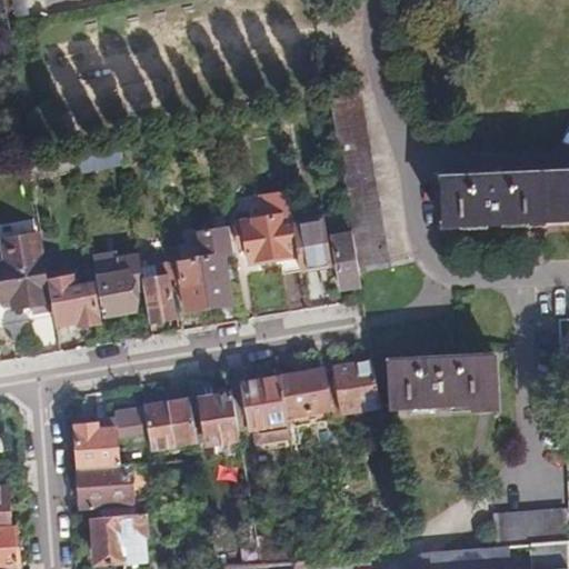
[(328,98),(330,106),(351,233),(358,272),(387,267),(358,92),(328,98)]
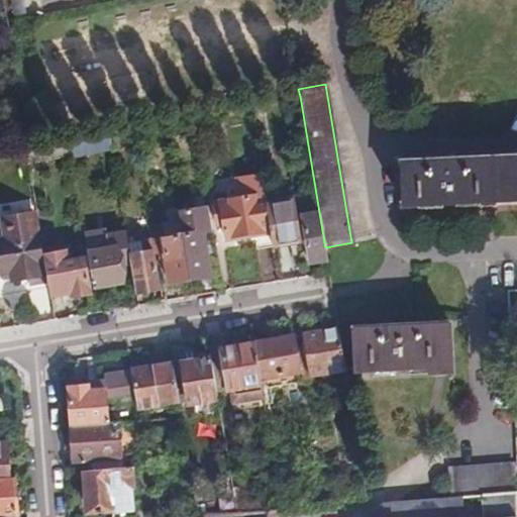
[(109,149),(107,135),(68,142),(70,152),(71,158),(109,149)]
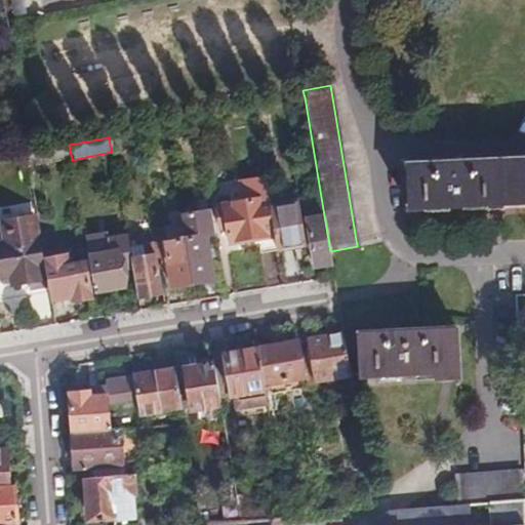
[(50,149),(25,155),(27,164),(71,155),(69,145),(50,149)]
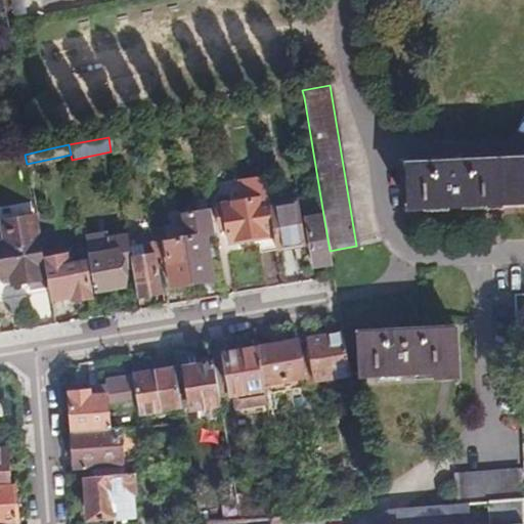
[(490,205),(523,203),(523,159),(488,161),(490,205)]
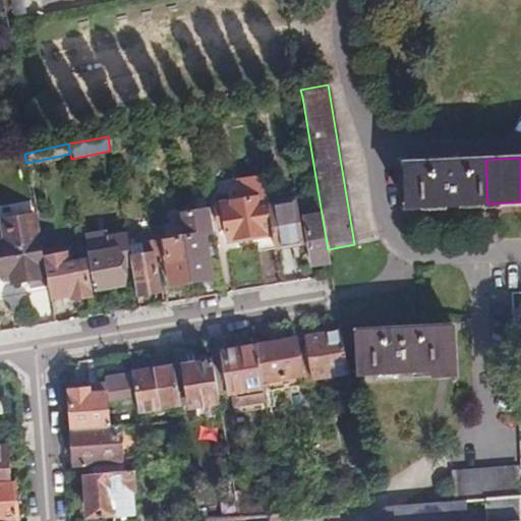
[(487,204),(485,160),(406,163),(407,207),(487,204)]
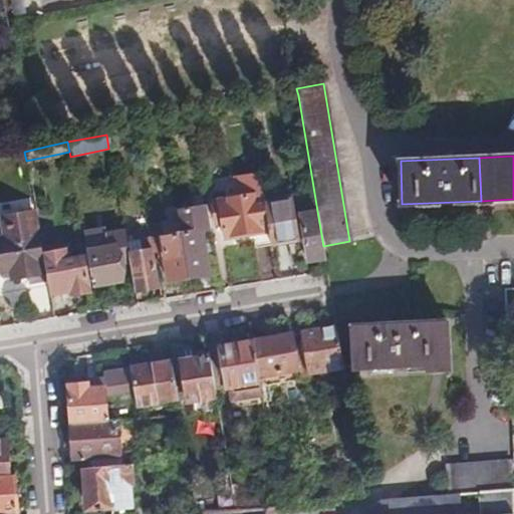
[(264,203),(259,173),(231,177),(234,196),(219,198),(220,205),(213,206),(216,221),(224,219),(227,239),(253,235),(255,248),(271,245),(264,203)]
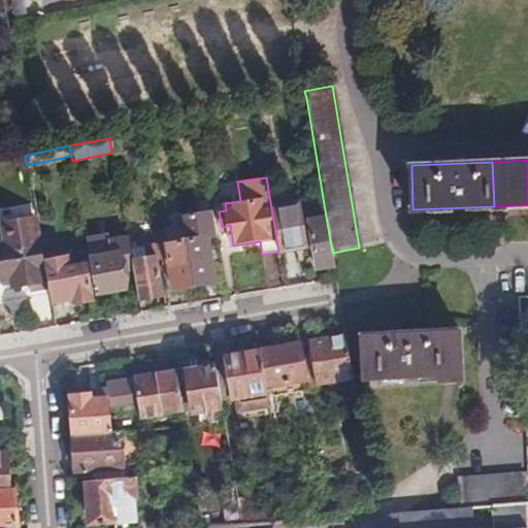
[(271,208),(278,252),(306,248),(302,221),(299,204),(271,208)]
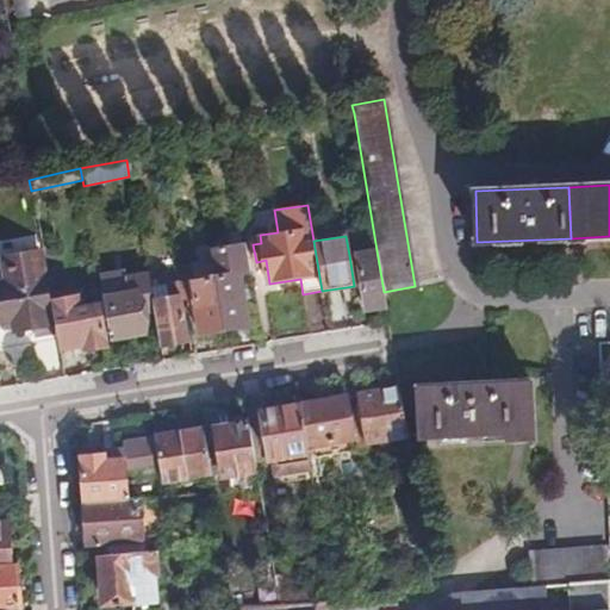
[(209,250),(213,275),(237,271),(238,275),(250,273),(246,244),(209,250)]
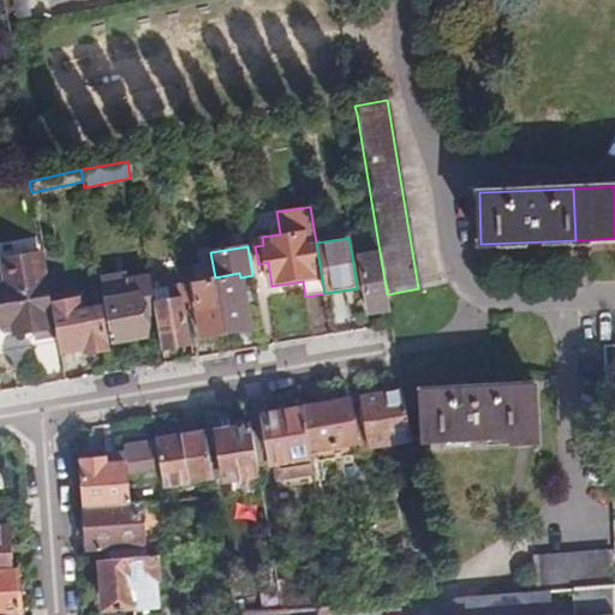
[(389,311),(387,294),(380,252),(352,257),(357,288),(364,286),(369,315),(387,312),(389,311)]
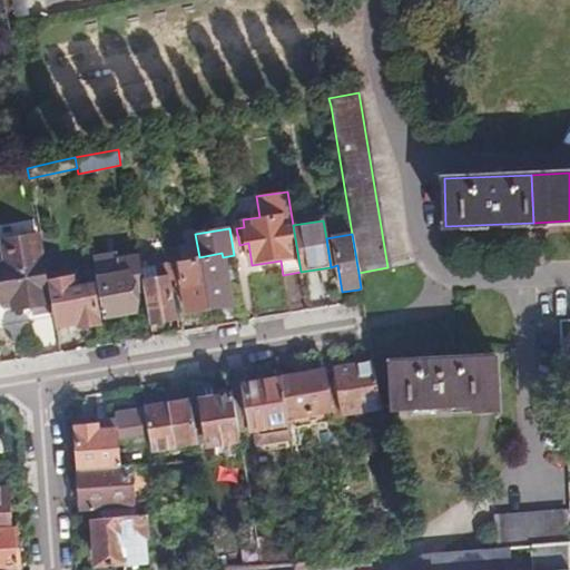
[(46,305),(35,235),(0,241),(0,251),(2,263),(0,263),(0,300),(8,300),(10,312),(46,305)]
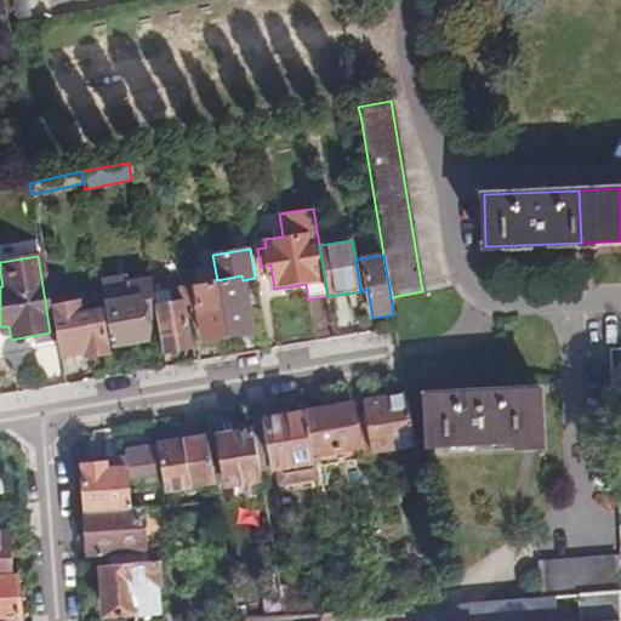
[(187,311),(182,286),(181,275),(155,279),(158,290),(152,291),(163,354),(193,348),(187,311)]
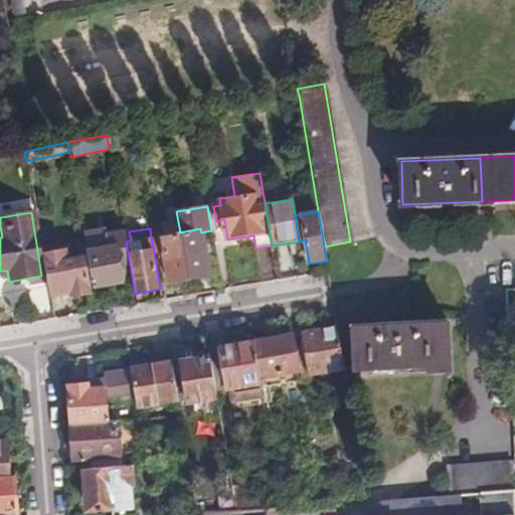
[(200,228),(180,232),(188,280),(209,276),(201,232),(200,228)]
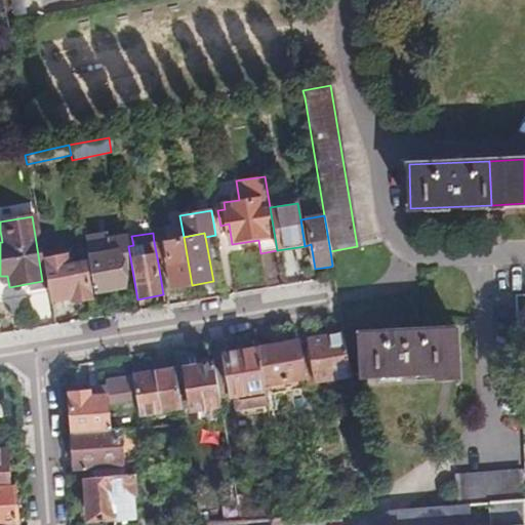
[(192,285),(184,237),(154,242),(158,263),(167,260),(172,288),(192,285)]
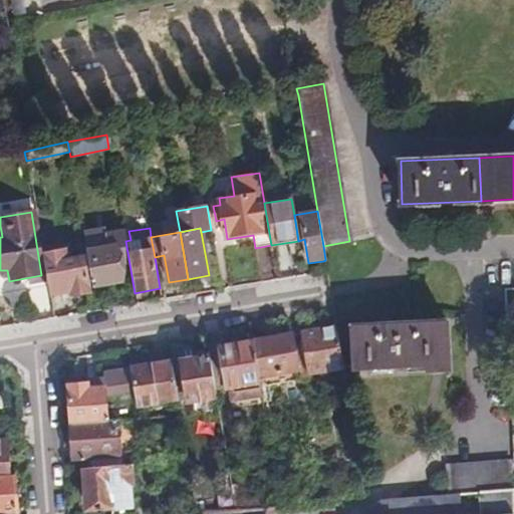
[(62,243),(40,246),(49,296),(70,292),(70,296),(87,293),(82,256),(65,259),(62,243)]
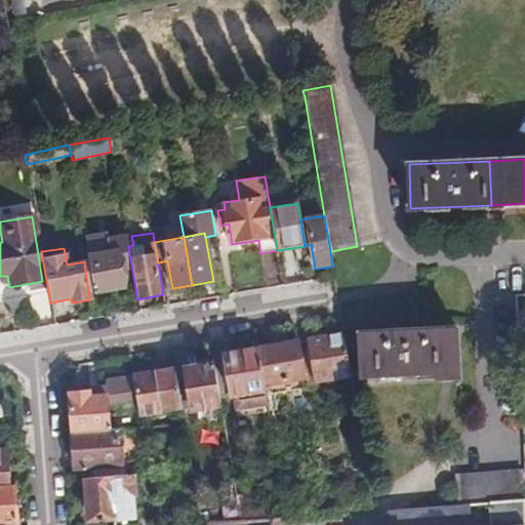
[(88,254),(95,293),(125,287),(119,249),(88,254)]
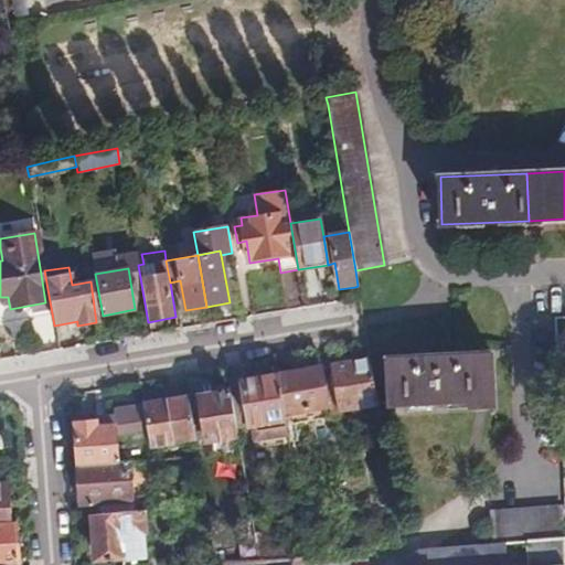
[(497,404),(493,351),(466,353),(459,353),(447,354),(444,354),(384,359),(387,405),(470,398),(471,406),(497,404)]
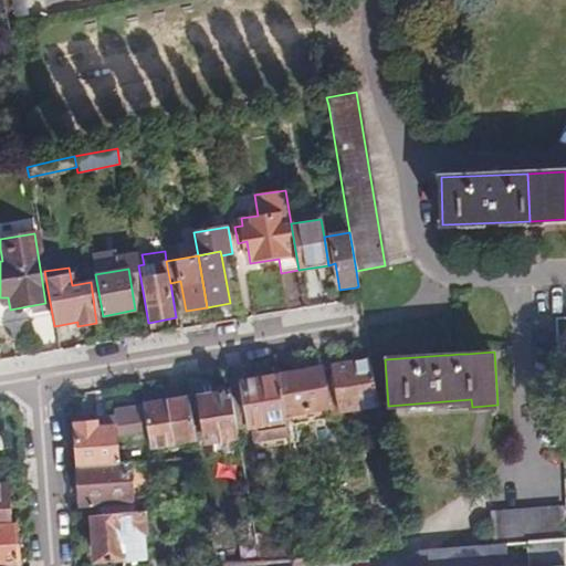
[(333,412),(376,405),(368,359),(325,366),(331,402),(333,412)]
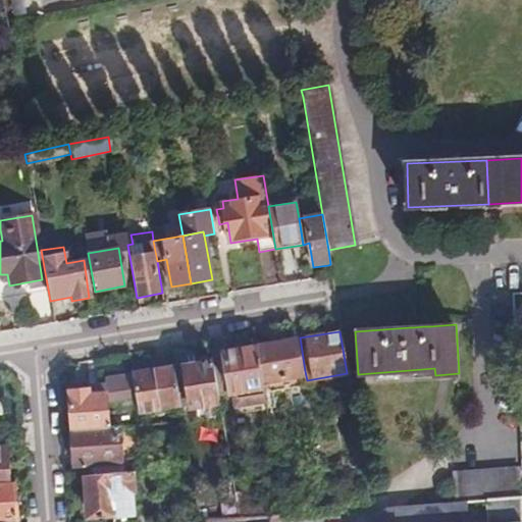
[(261,378),(305,371),(300,337),(265,344),(265,345),(256,347),(261,378)]
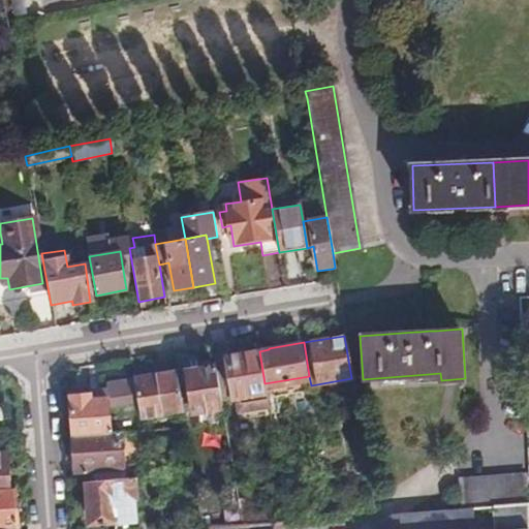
[(266,391),(265,383),(259,351),(259,350),(227,355),(234,396),(266,391)]
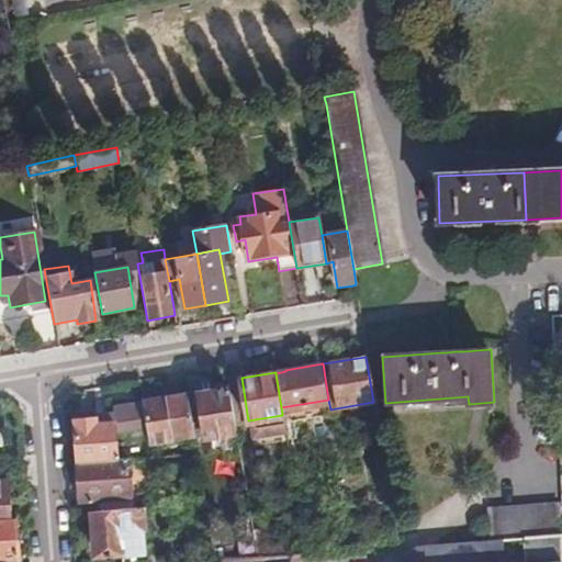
[(234,430),(227,388),(195,392),(198,407),(189,408),(193,435),(193,439),(234,430)]
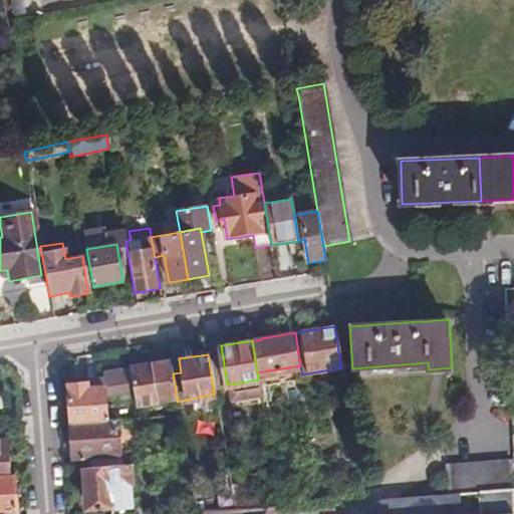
[(137,404),(177,398),(173,373),(170,359),(132,367),(135,394),(137,404)]
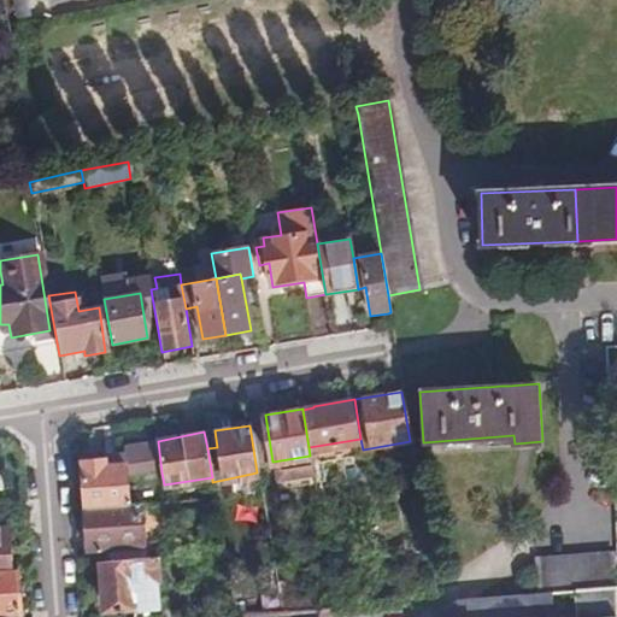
[(125,477),(162,472),(158,441),(124,447),(124,452),(117,453),(116,448),(105,450),(106,458),(81,463),(84,506),(87,507),(129,504),(125,477)]
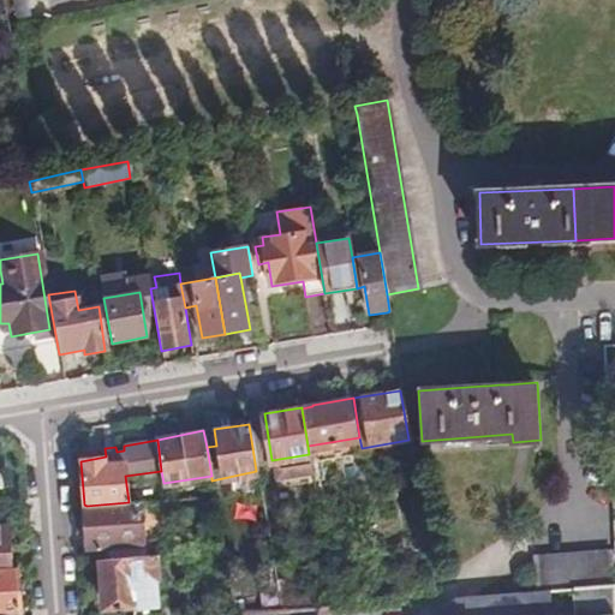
[(141,502),(129,502),(87,506),(90,548),(144,544),(141,502)]
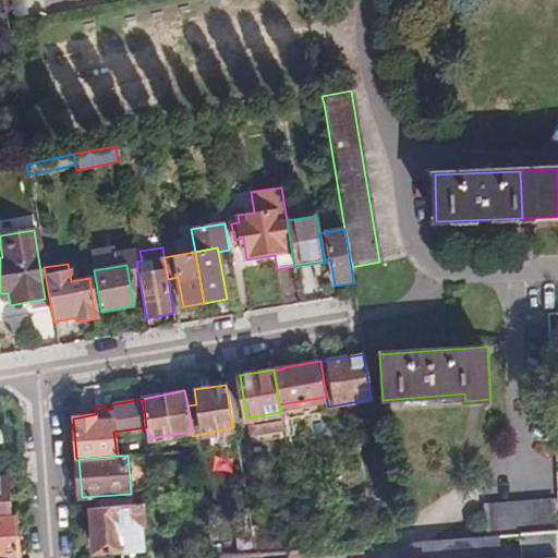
[(517,535),(557,531),(557,526),(557,500),(483,507),(485,537),(517,535)]
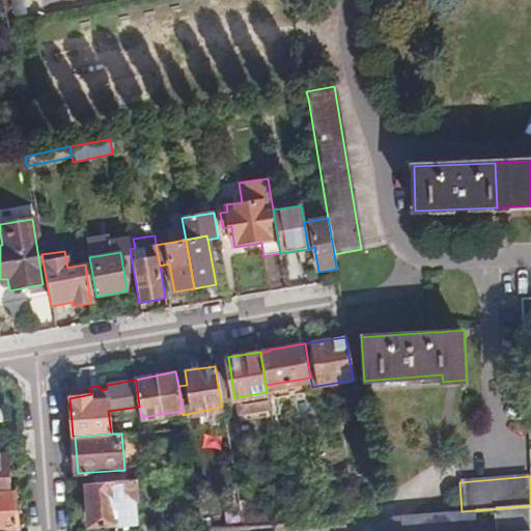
[(121,530),(138,530),(135,480),(88,483),(90,513),(95,513),(96,528),(116,527),(117,530),(121,530)]
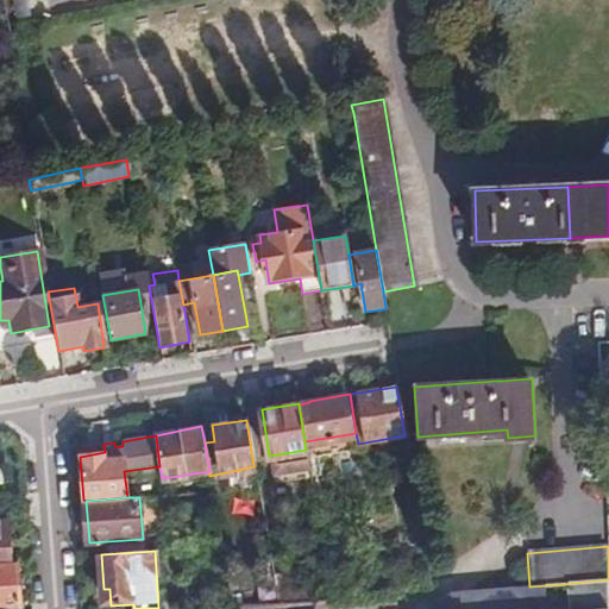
[(0,600),(11,600),(8,565),(0,565),(0,600)]
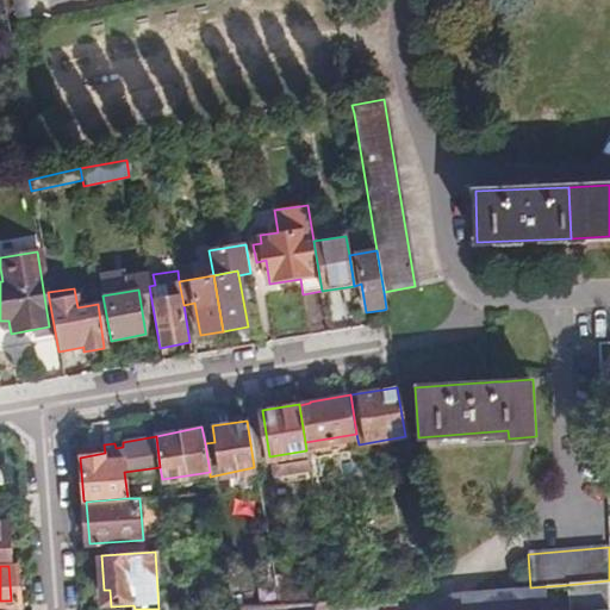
[(287,568),(271,571),(274,593),(291,591),(287,568)]
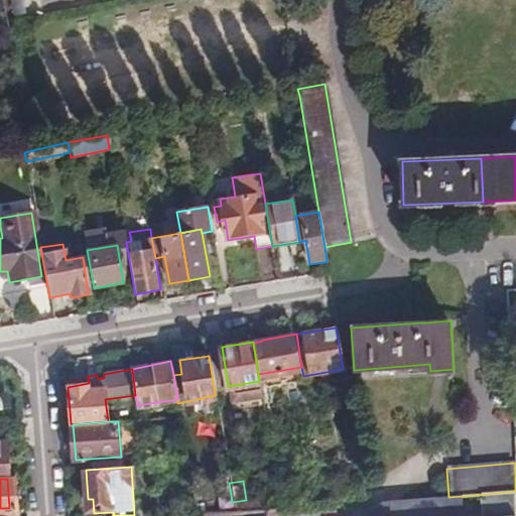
[(262,513),(280,512),(276,488),(258,490),(259,498),(262,513)]
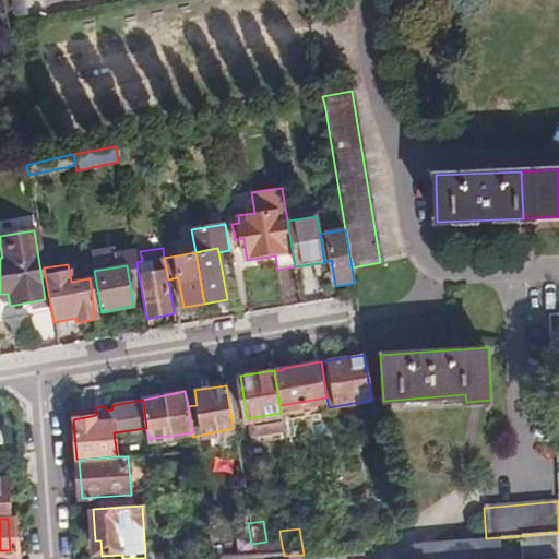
[(558,558),(558,555),(558,532),(518,536),(519,558),(558,558)]
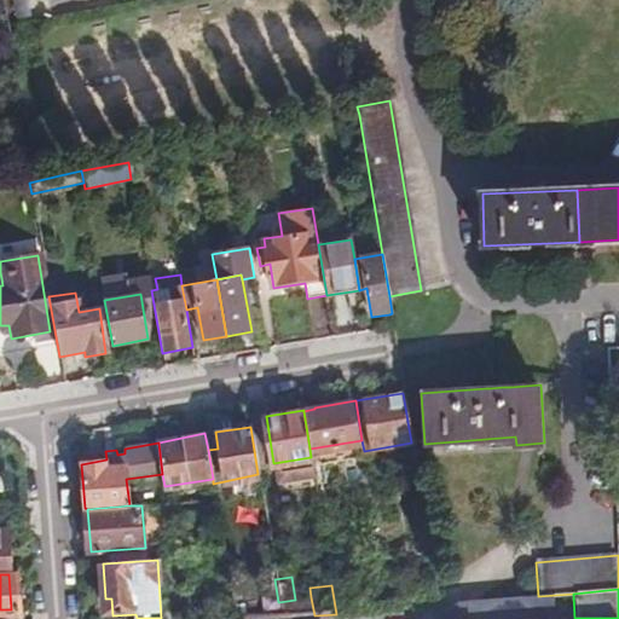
[(281,618),(314,615),(311,597),(295,600),(278,602),(281,618)]
